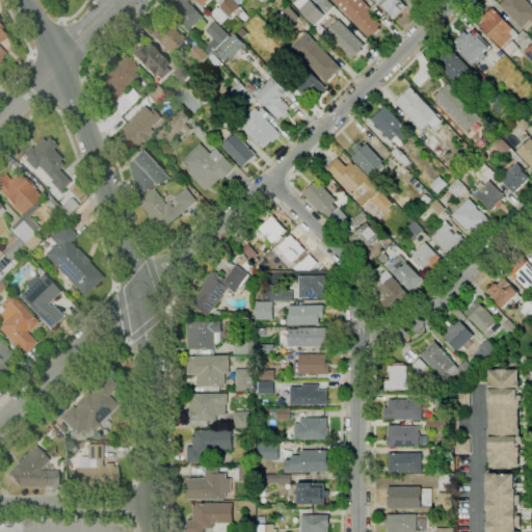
[(188,32),(162,6),(168,0),(186,0),(185,1),(189,5),(190,3),(204,18),(188,32)]
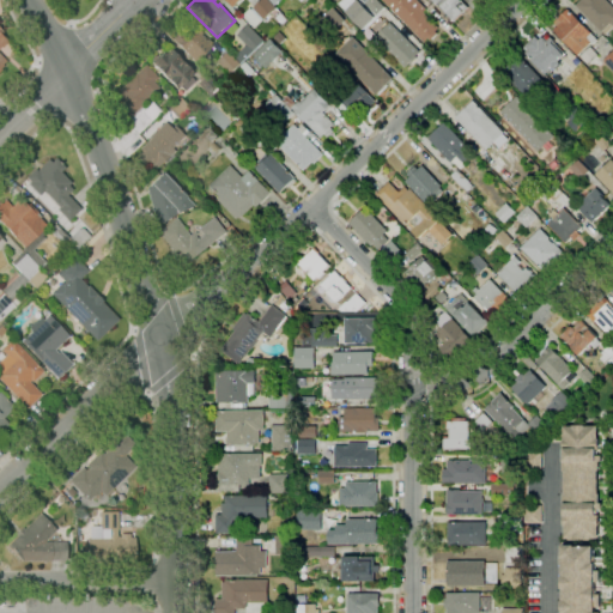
[(255,28),(243,16),(250,8),(253,11),(254,10),(254,8),(262,0),(280,0),(274,6),(277,8),(265,20),(256,12),(255,13),(262,20),(255,28)]
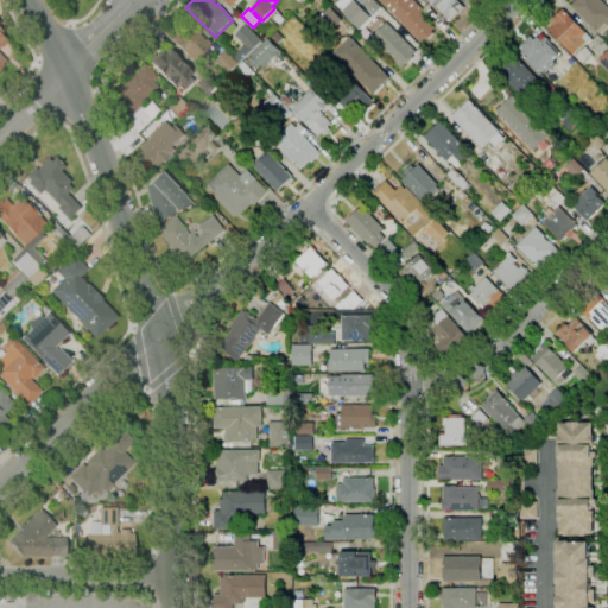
[(367,21),(358,12),(359,12),(347,0),(375,0),(381,6),(380,7),(382,10),(371,21),(369,19),(367,21)]
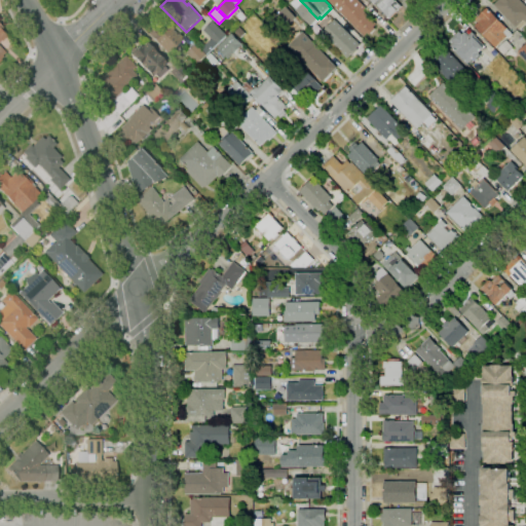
[(365,36),(329,0),(359,0),(366,7),(363,10),(376,24),(373,27),(375,29),(369,34),(368,33),(365,36)]
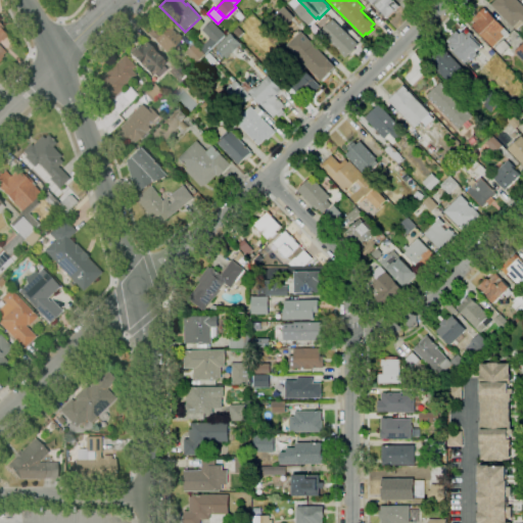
[(387,18),(383,14),(382,15),(380,13),(381,11),(370,0),(393,0),(399,6),(387,18)]
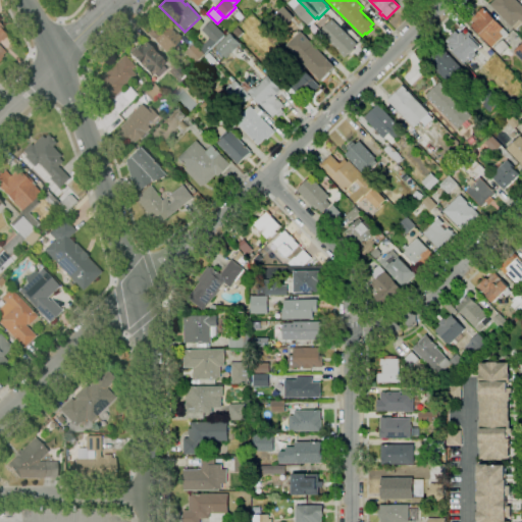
[(521,23),(516,30),(513,27),(512,28),(500,14),(500,15),(498,12),(498,11),(490,4),(494,0),(517,0),(521,5),(521,23)]
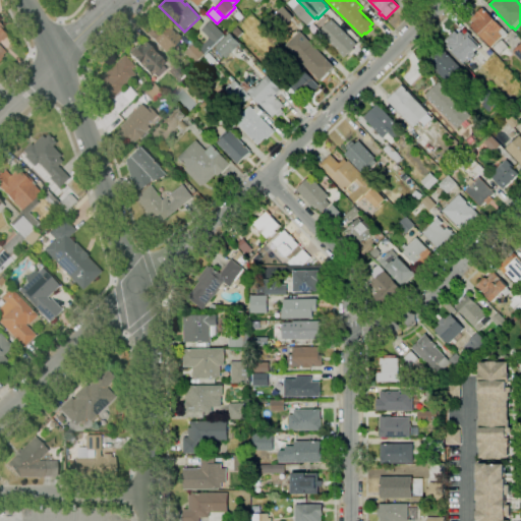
[(297,14),(292,9),(297,5),(301,10),(297,14)]
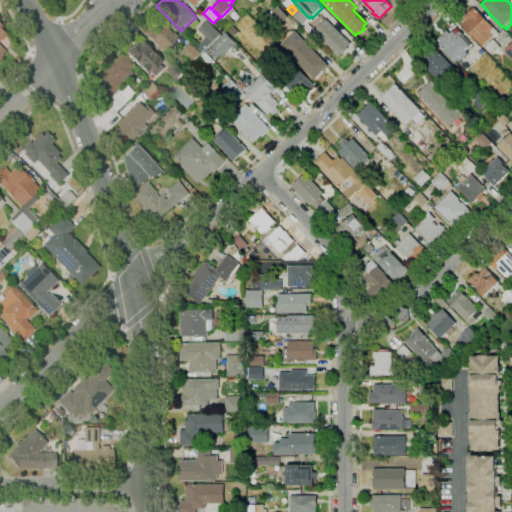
[(277,27),(267,17),(278,6),(288,16),(277,27)]
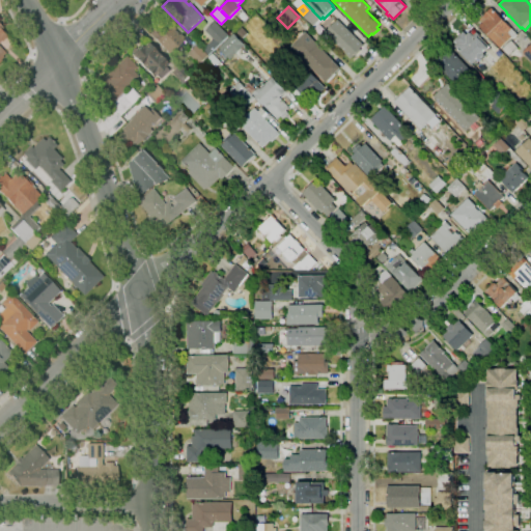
[(505,53),(501,49),(479,26),(483,23),(480,20),(492,8),(516,34),(513,38),(511,36),(507,40),(509,44),(514,38),(518,42),(505,53)]
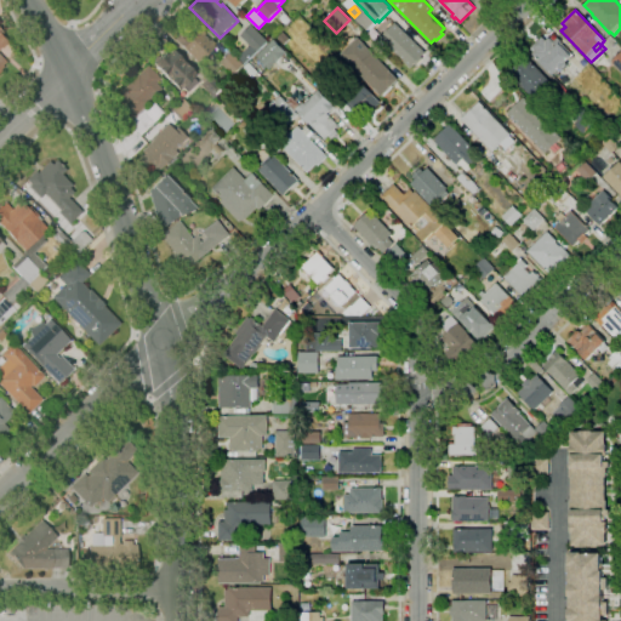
[(370,38),(366,33),(357,23),(360,21),(365,26),(370,22),(374,26),(371,28),(376,33),(370,38)]
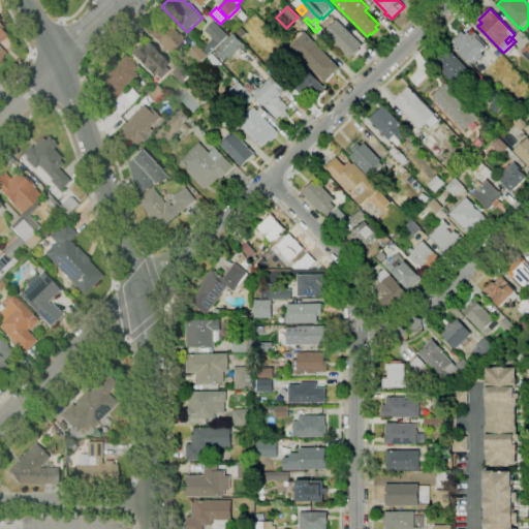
[(168,54),(149,33),(154,28),(156,30),(166,20),(175,28),(173,30),(177,34),(178,33),(182,37),(181,38),(182,39),(168,54)]
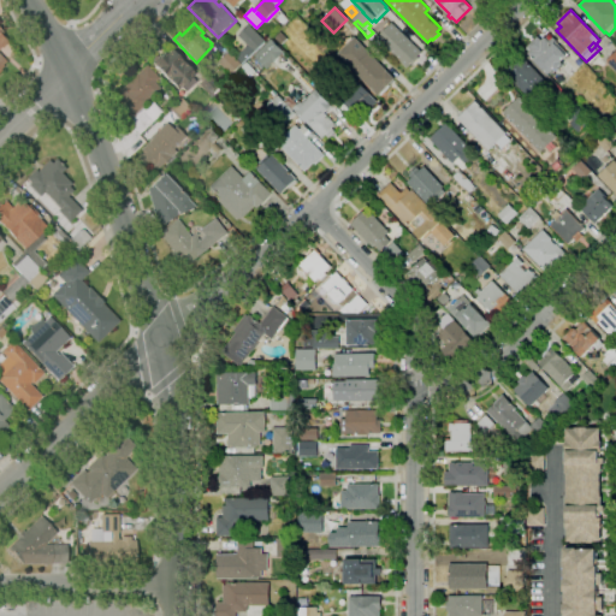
[(406,67),(378,40),(373,45),(368,40),(378,29),(383,33),(392,23),(422,52),(420,54),(421,54),(409,66),(408,65),(406,67)]
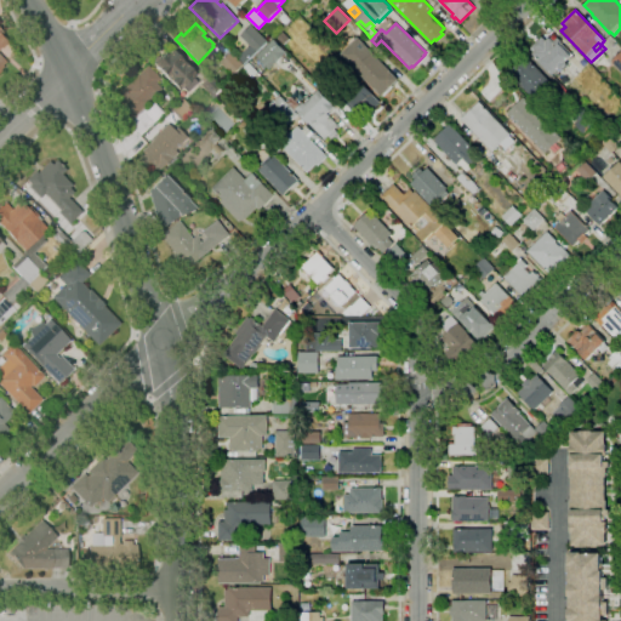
[(245,63),(239,57),(250,46),(240,36),(252,26),(268,41),(245,63)]
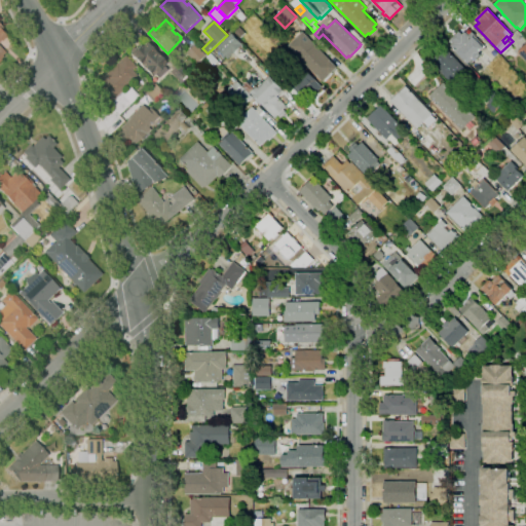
[(241,42),(233,33),(241,25),(251,34),(241,42)]
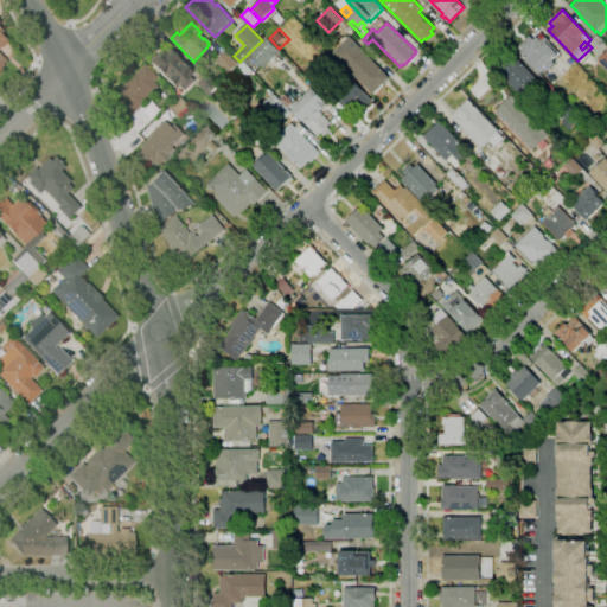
[(541,74),(521,52),(524,50),(521,46),(530,36),(534,39),(537,37),(538,38),(541,34),(544,38),(545,37),(550,42),(548,44),(560,55),(553,62),(555,63),(549,69),(548,66),(541,74)]
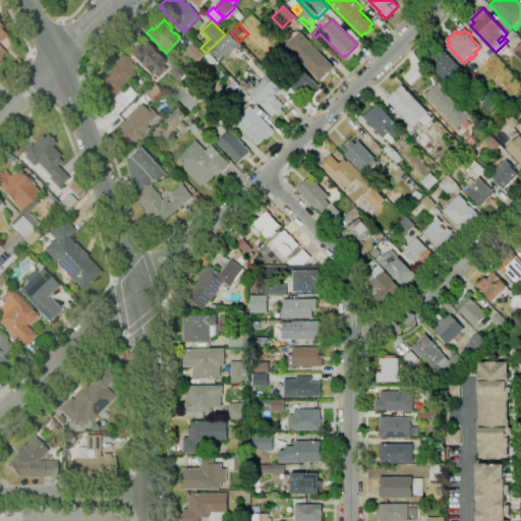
[(320,81),(286,45),(300,32),(335,67),(320,81)]
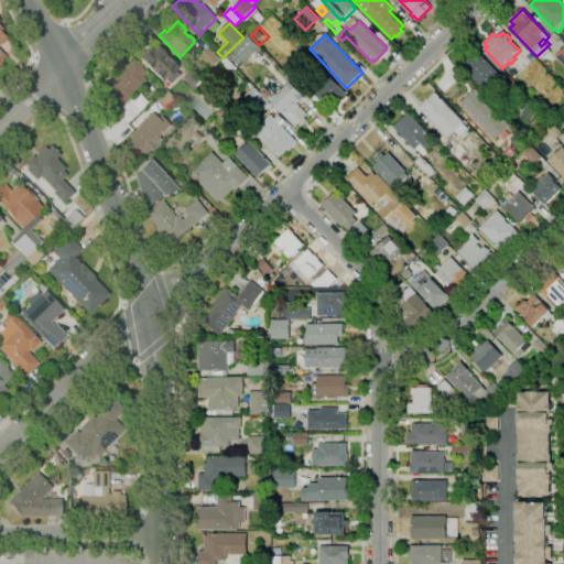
[(251,56),(241,46),(247,40),(249,36),(256,43),(252,47),(257,52),(251,56)]
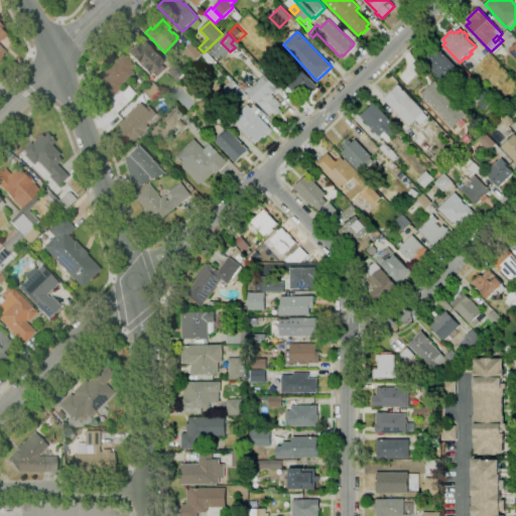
[(147,76),(126,50),(133,44),(134,45),(137,42),(139,44),(144,40),(162,61),(147,76)]
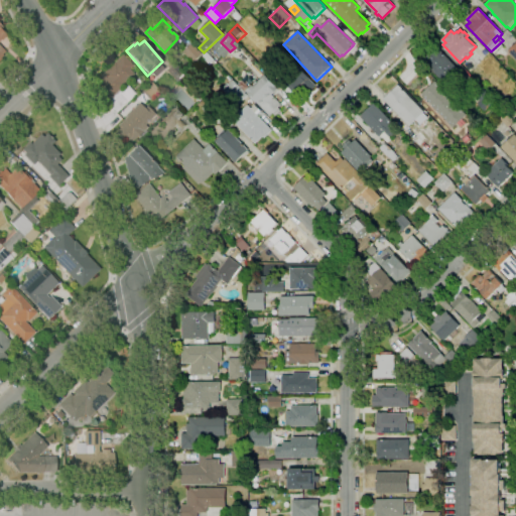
[(194,63),(183,51),(194,43),(204,54),(194,63)]
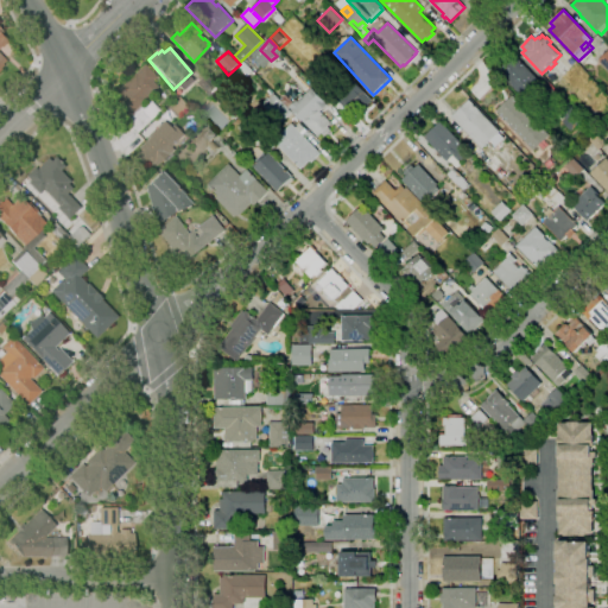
[(533,107),(499,71),(515,55),(550,92),(533,107)]
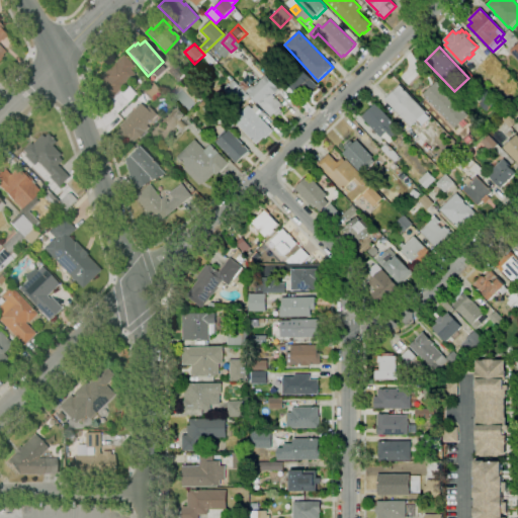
[(501,90),(479,67),(485,61),(484,60),(491,53),(494,57),(513,77),(501,90)]
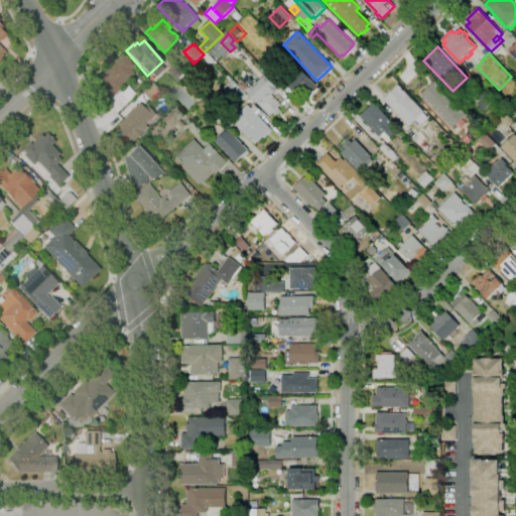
[(209,61),(204,56),(207,53),(212,57),(209,61)]
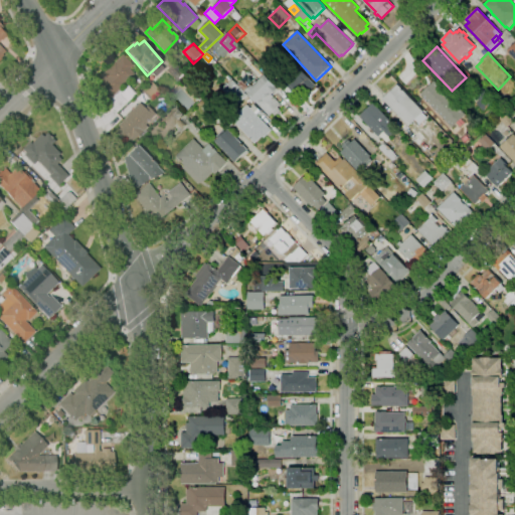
[(115,113),(106,104),(109,100),(108,99),(105,102),(92,88),(99,80),(97,77),(122,54),(132,64),(129,67),(134,72),(127,79),(127,80),(118,90),(119,91),(124,87),(131,96),(127,100),(128,101),(115,113)]
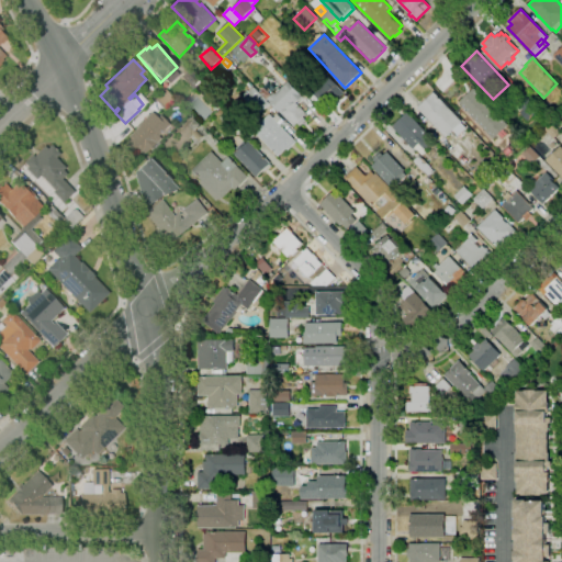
[(192,89),(180,76),(189,67),(201,80),(200,81),(201,82),(197,87),(195,86),(192,89)]
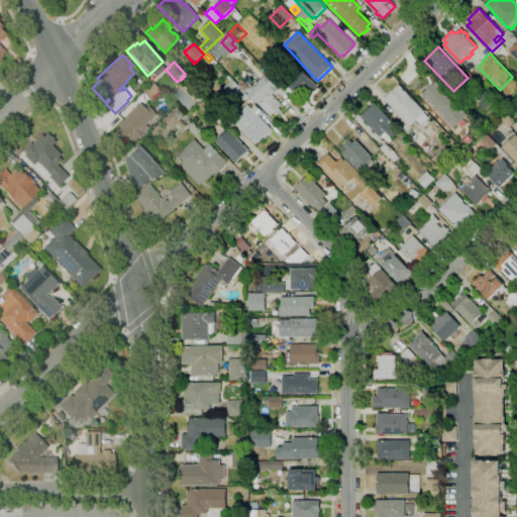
[(303,98),(297,91),(294,94),(278,76),(291,64),(296,70),(300,67),(310,78),(317,86),(303,98)]
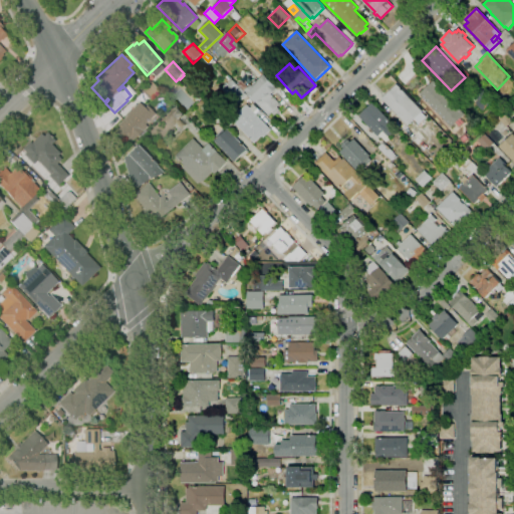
[(269,115),(257,103),(258,102),(257,102),(248,93),(249,93),(246,90),(253,84),(255,82),(250,76),(247,73),(255,66),(256,68),(257,68),(264,75),(264,74),(277,88),(277,89),(273,93),(272,93),(271,94),(281,104),(278,107),(280,109),(274,115),(272,112),(269,115)]
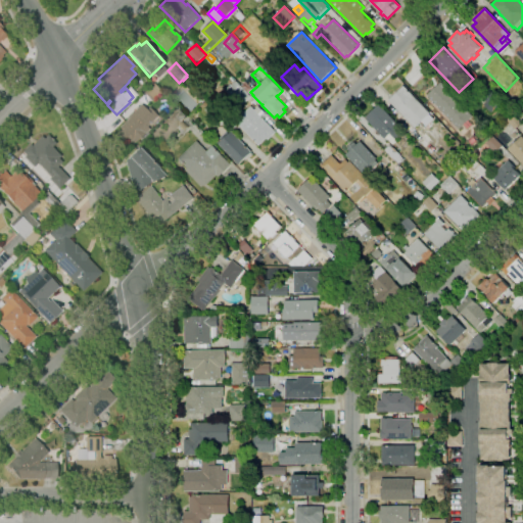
[(240,108),(226,92),(227,91),(226,89),(229,86),(231,87),(237,82),(251,97),(240,108)]
